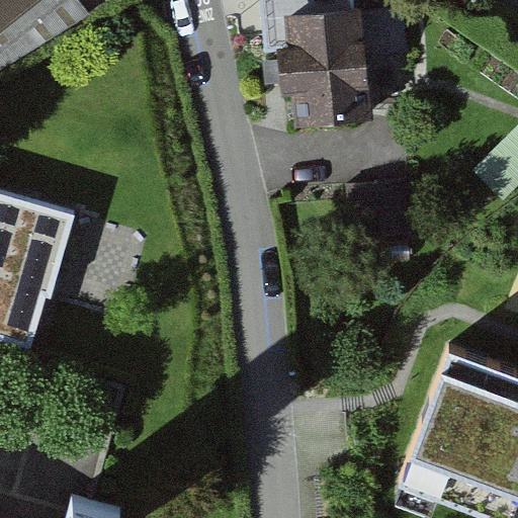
[(0,0),(0,68),(74,5),(69,0),(0,0)]
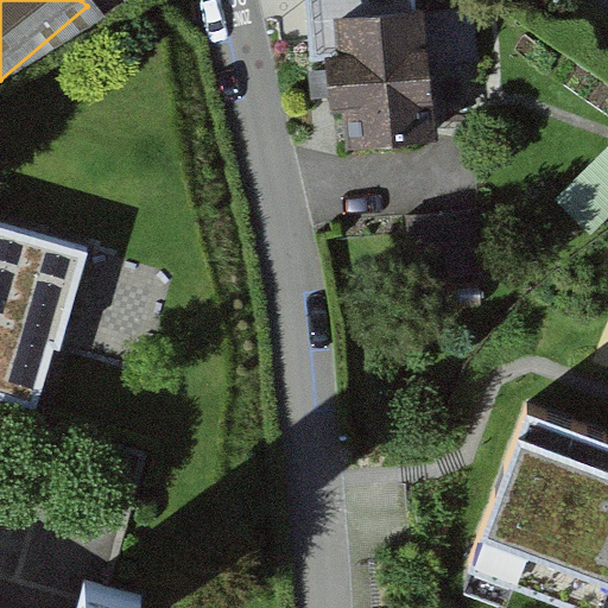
[(412,0),(304,0),(312,63),(334,62),(340,152),(434,145),(426,19),(415,20),(412,0)]
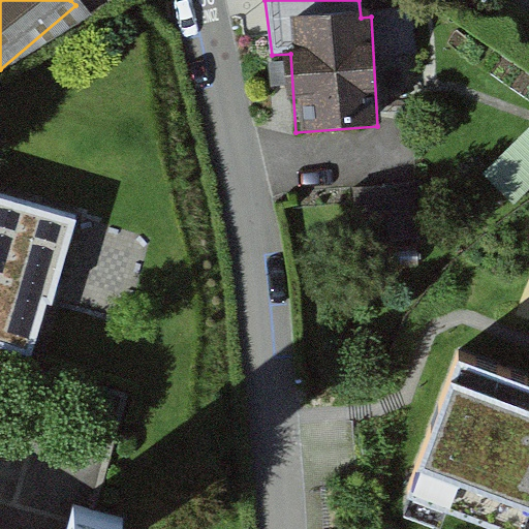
[(528,123),(491,167),(523,196),(528,188),(528,123)]
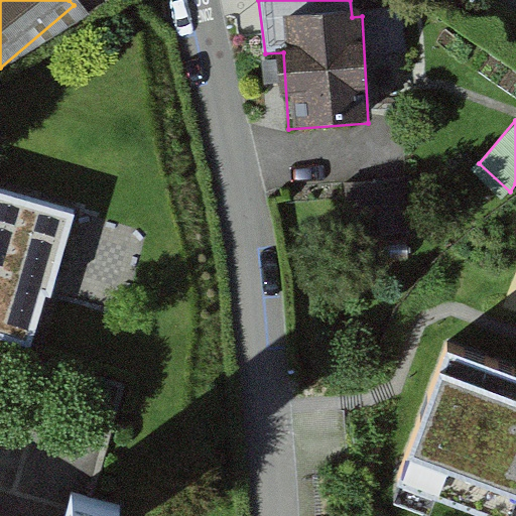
[(0,333),(31,343),(45,291),(51,292),(54,280),(74,213),(0,190),(0,333)]
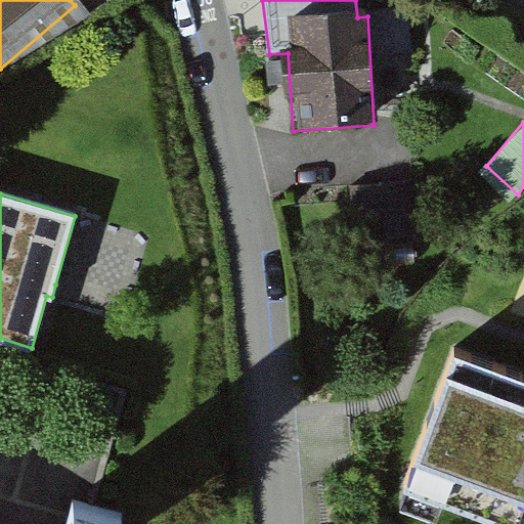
[(523,523),(523,381),(431,349),(381,490),(477,523),(523,523)]
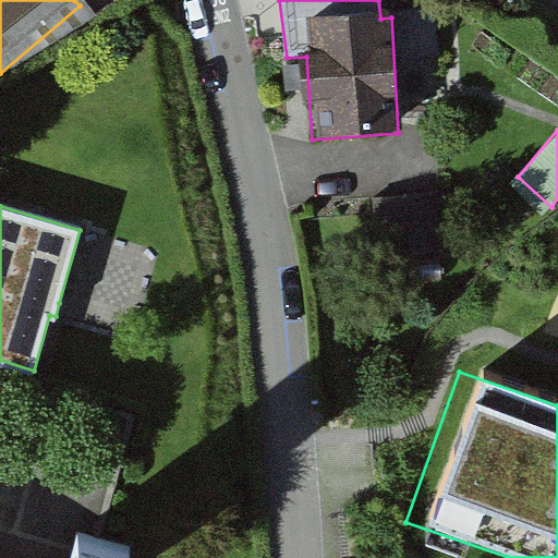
All buildings are outlined.
